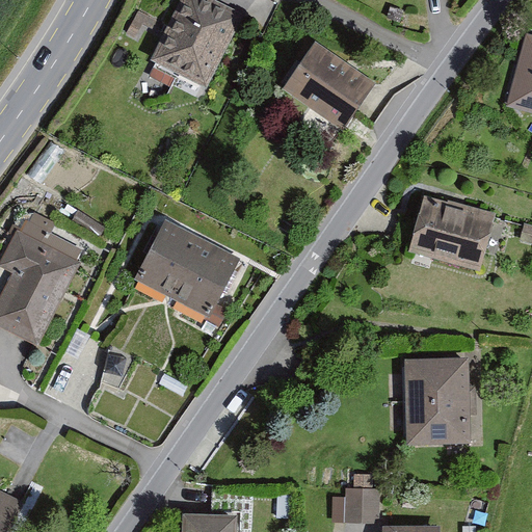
[(244,21),(202,0),(183,0),(151,64),(208,92),(244,21)]
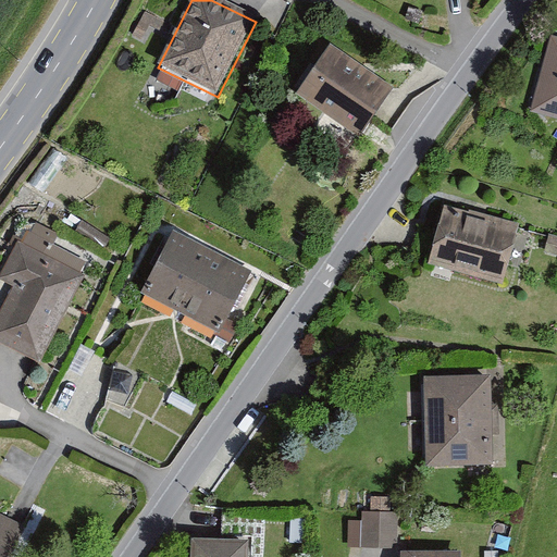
[(556,36),(549,34),(530,110),(556,116),(556,36)]
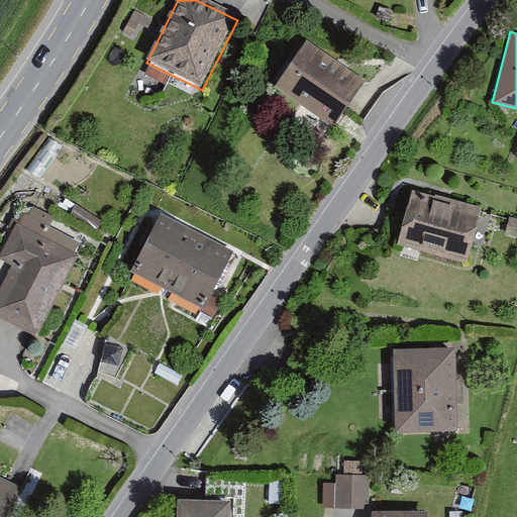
[(365,81),(306,38),(274,83),(333,125),(365,81)]
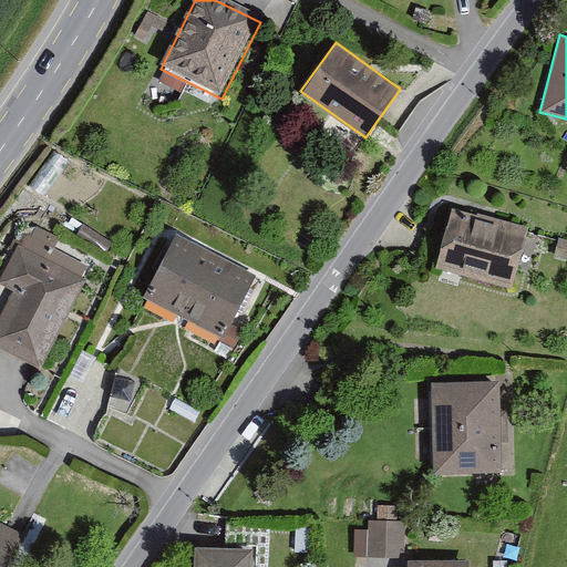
[(526,235),(449,215),(435,267),(513,287),(526,235)]
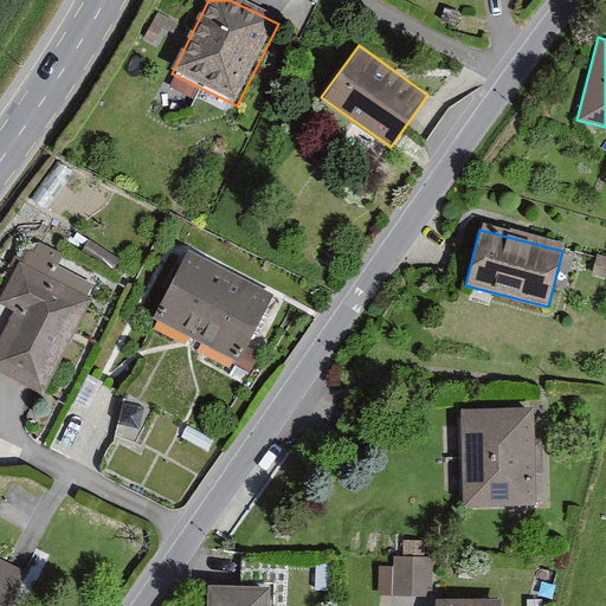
[(605,276),(605,256),(598,253),(592,274),(605,276)]
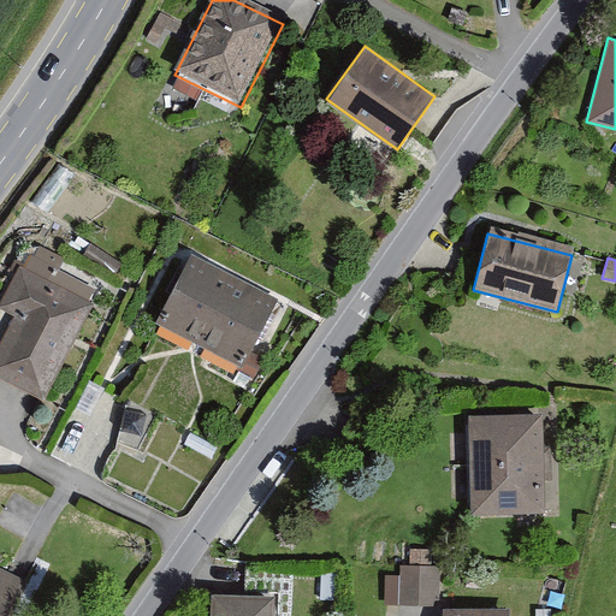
[(279,302),(193,259),(158,327),(244,371),(279,302)]
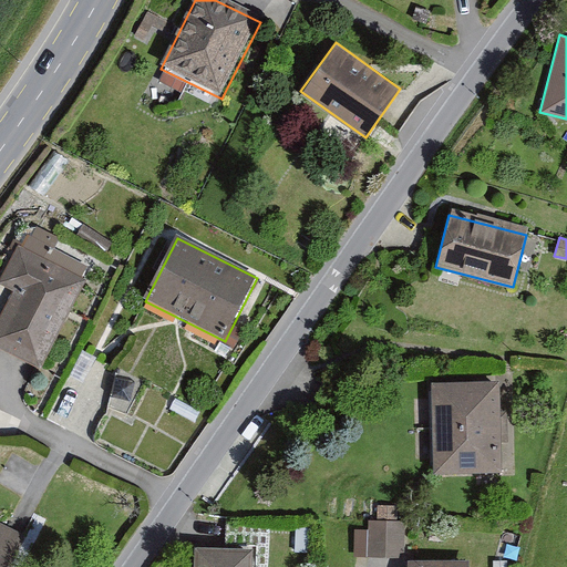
[(89,275),(22,239),(0,280),(0,282),(13,290),(0,315),(0,342),(40,364),(89,275)]
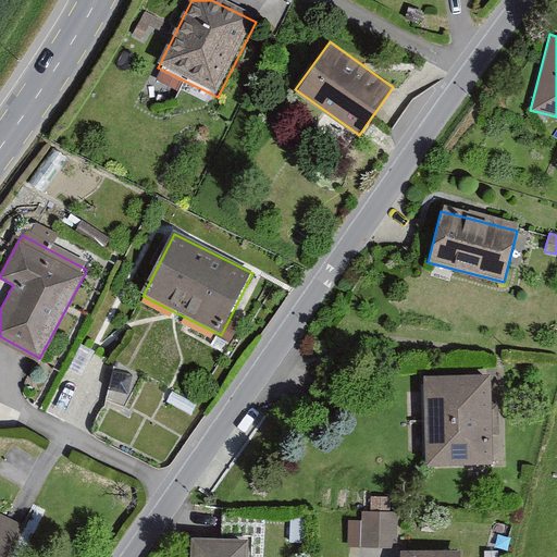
[(490,372),(425,373),(426,458),(491,457),(490,372)]
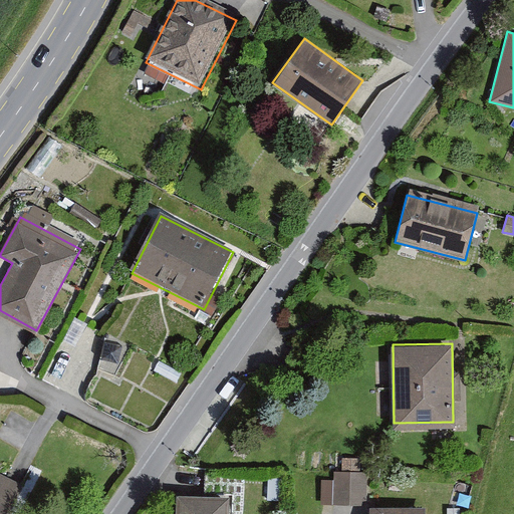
[(334,470),(333,503),(366,504),(367,471),(334,470)]
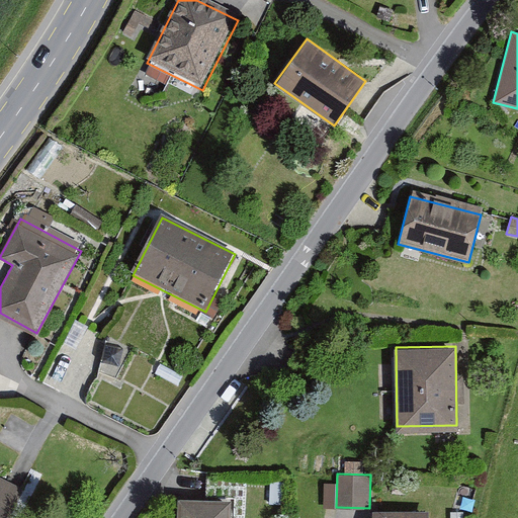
[(230,517),(231,499),(178,498),(177,517),(230,517)]
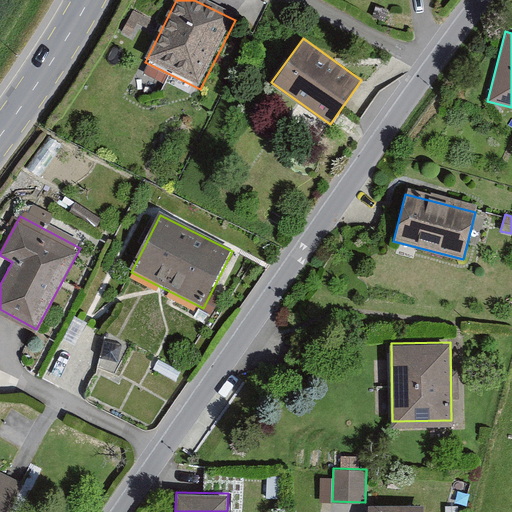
[(0,511),(10,511),(14,506),(0,498),(0,511)]
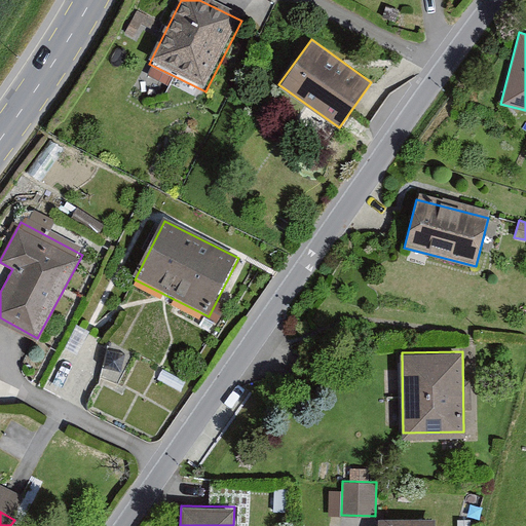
[(434,525),(435,517),(379,517),(378,525),(434,525)]
